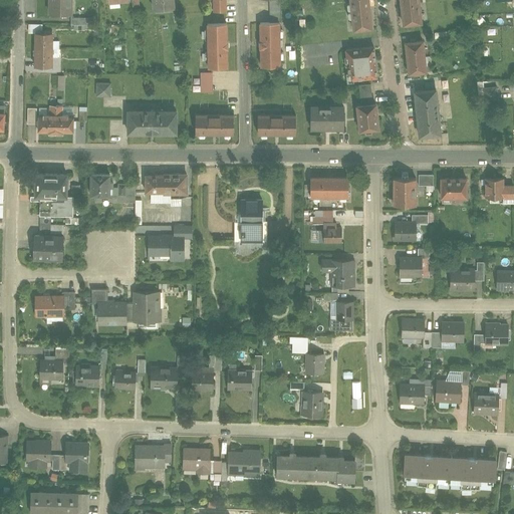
[(70,0),(47,0),(47,14),(71,14),(70,0)]
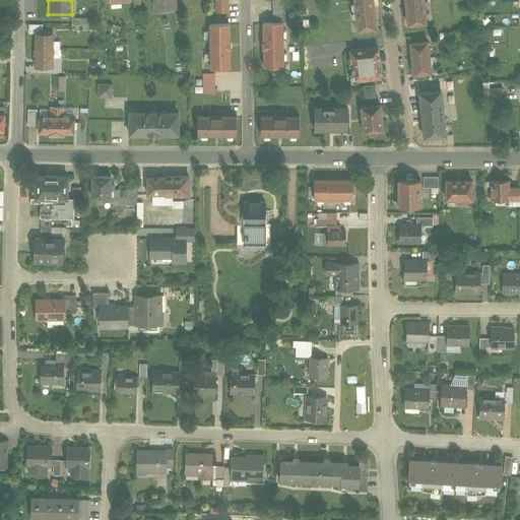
[(140,0),(131,0),(133,10),(142,8),(140,0)]
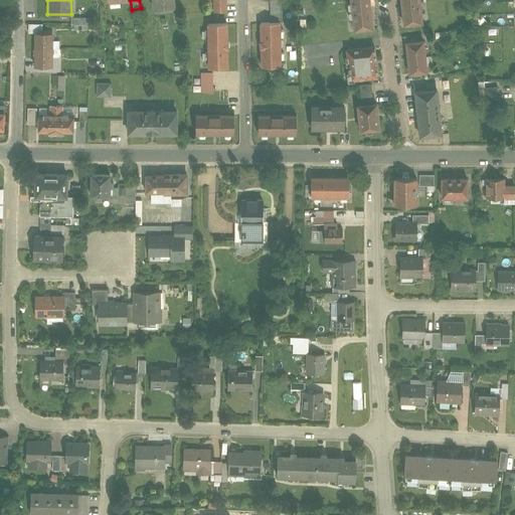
[(175,9),(174,0),(152,0),(153,11),(175,9)]
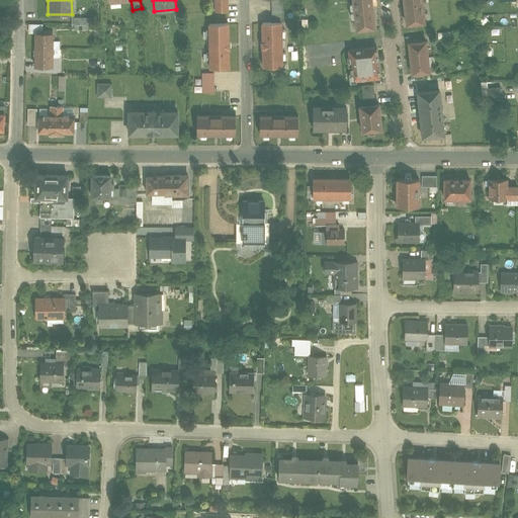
[(228,14),(227,0),(213,0),(214,14),(228,14)]
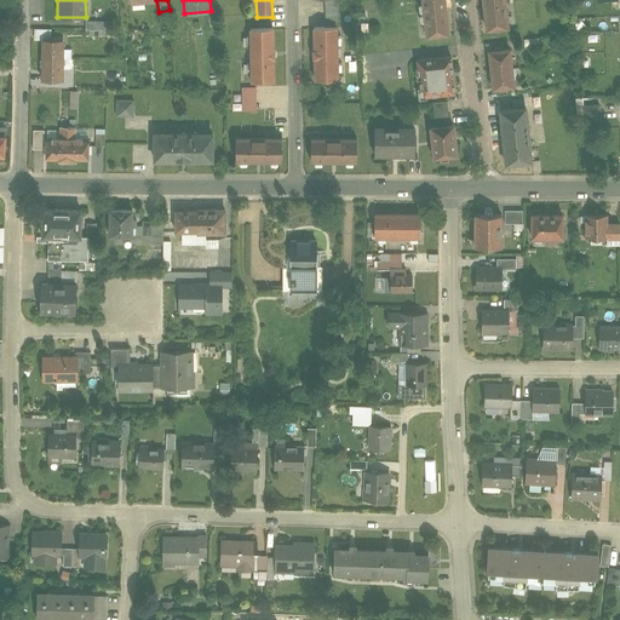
[(339,16),(337,0),(325,0),(327,16),(339,16)]
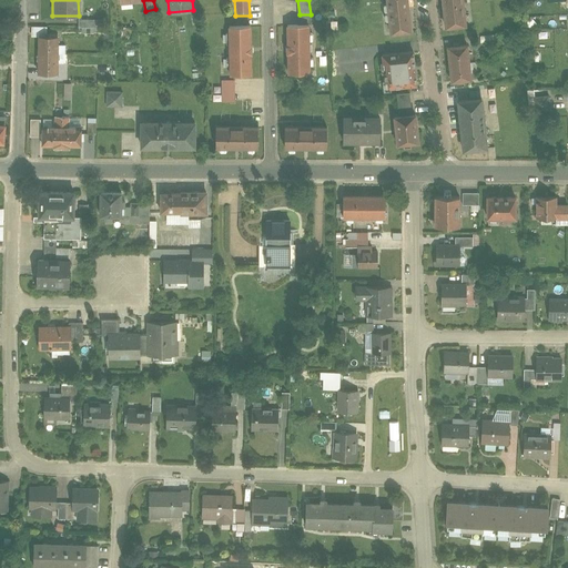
[(407,0),(385,0),(389,34),(412,32),(407,0)]
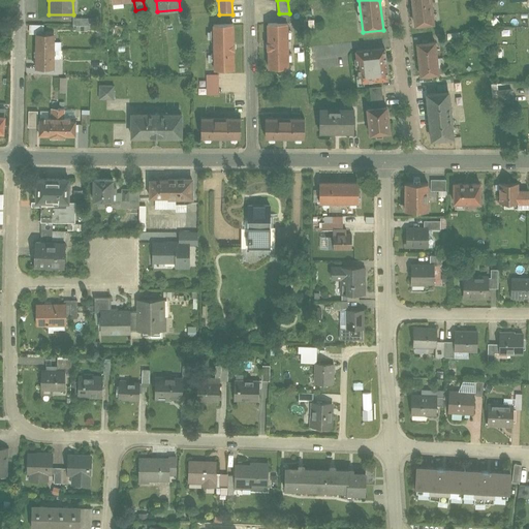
[(434,25),(431,0),(410,0),(413,27),(434,25)]
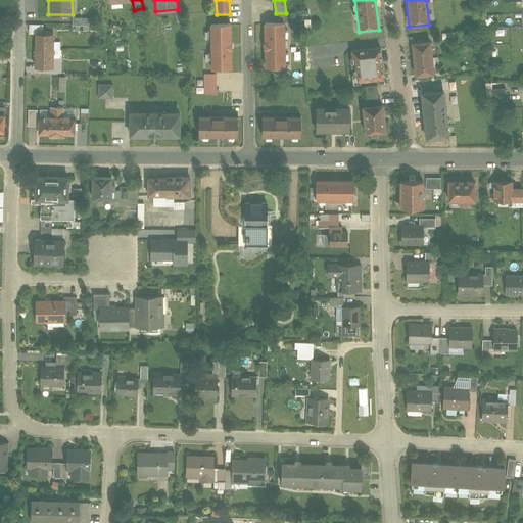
[(89,17),(72,17),(72,26),(89,26),(89,17)]
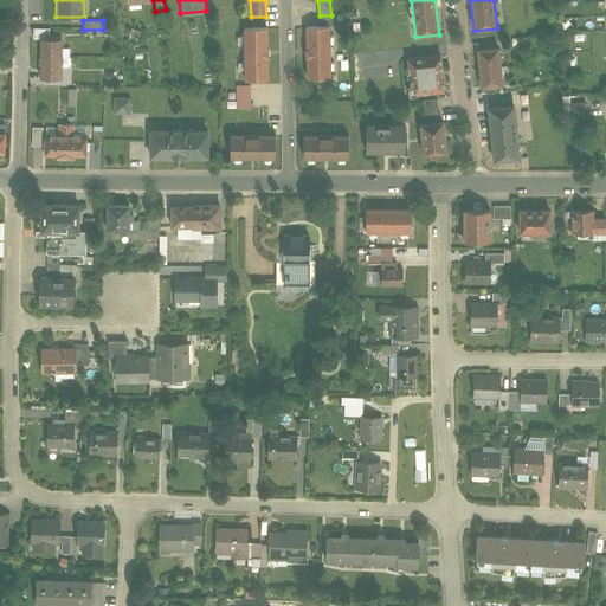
[(355,20),(347,21),(348,36),(361,34),(360,25),(355,25),(355,20)]
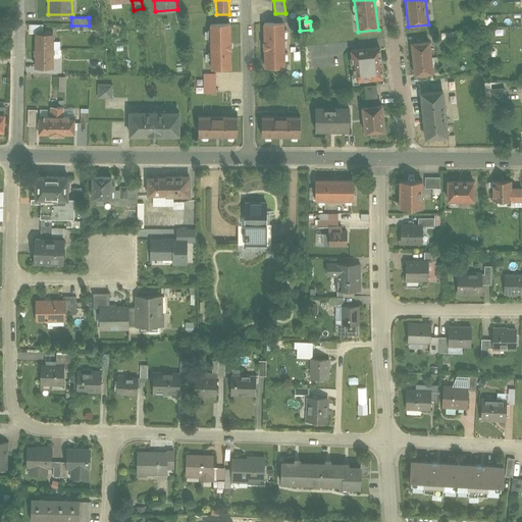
[(285,21),(263,22),(264,65),(286,64),(285,21)]
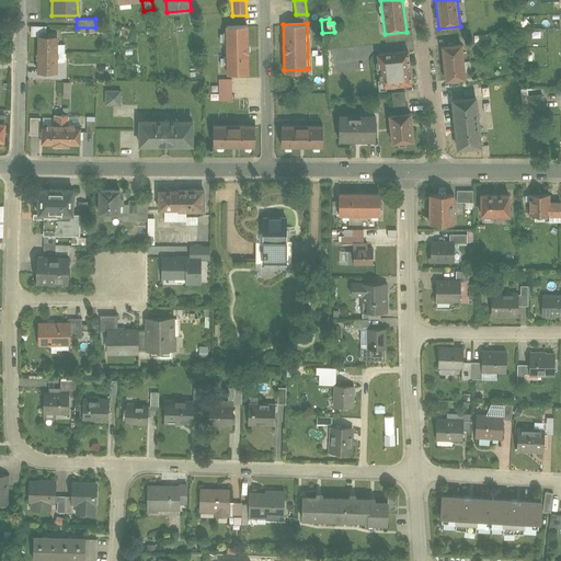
[(249,73),(249,25),(226,25),(226,73),(249,73)]
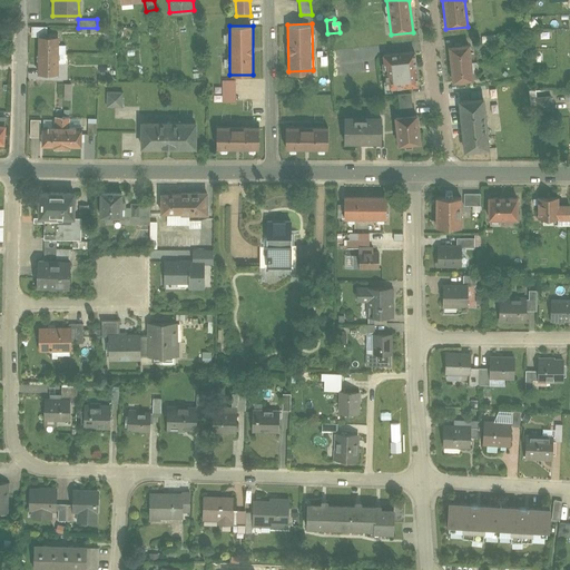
[(38,35),(38,74),(58,74),(58,62),(64,62),(64,46),(59,46),(59,36),(38,35)]
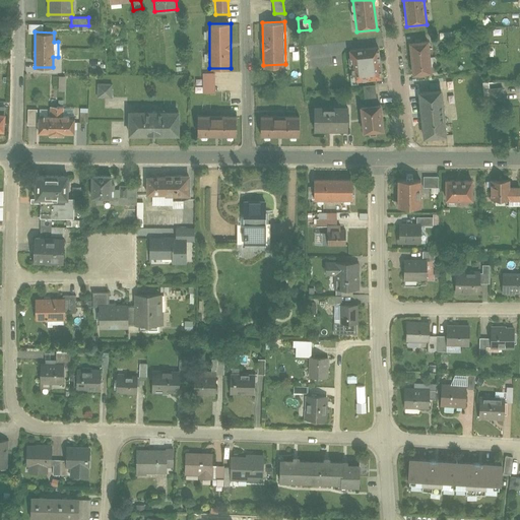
[(432,74),(428,39),(408,41),(412,76),(432,74)]
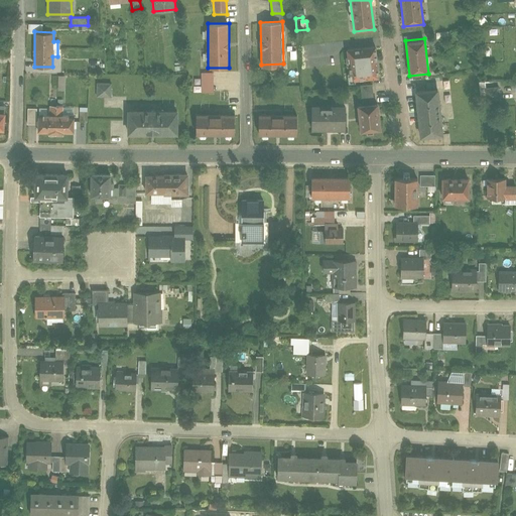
[(376,43),(348,46),(351,79),(379,76),(376,43)]
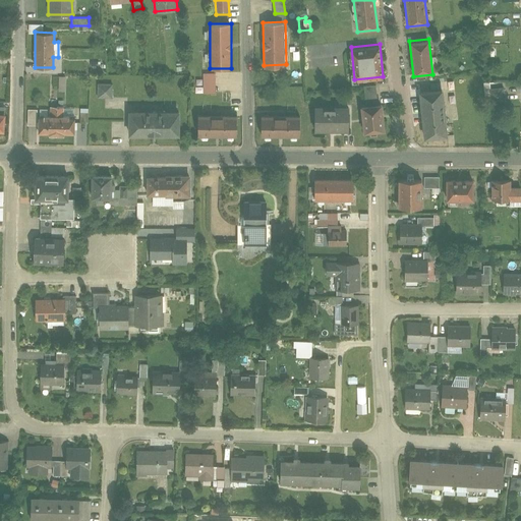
[(215,95),(215,72),(203,73),(203,95),(215,95)]
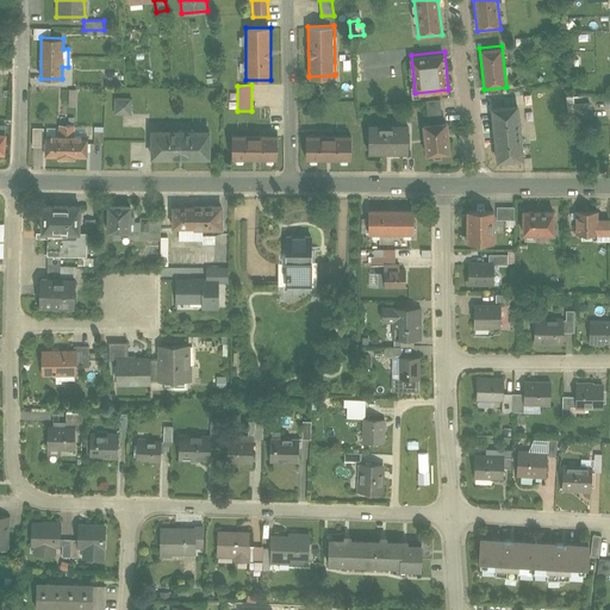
[(131,116),(131,98),(113,98),(113,116),(131,116)]
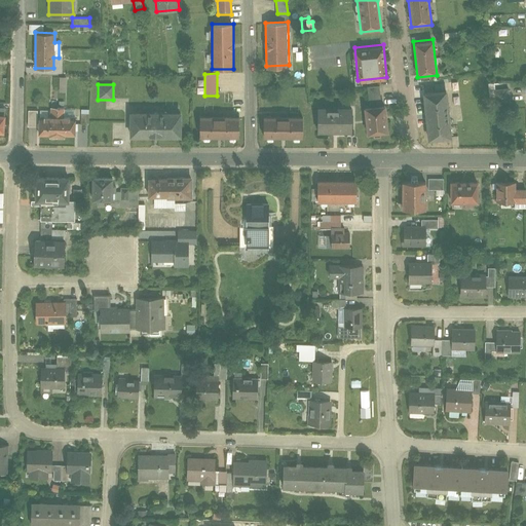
[(367,87),(368,102),(380,101),(379,86),(367,87)]
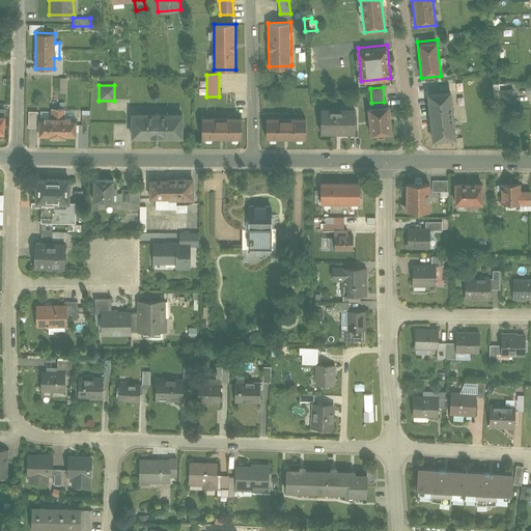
[(432,142),(455,140),(450,89),(427,91),(432,142)]
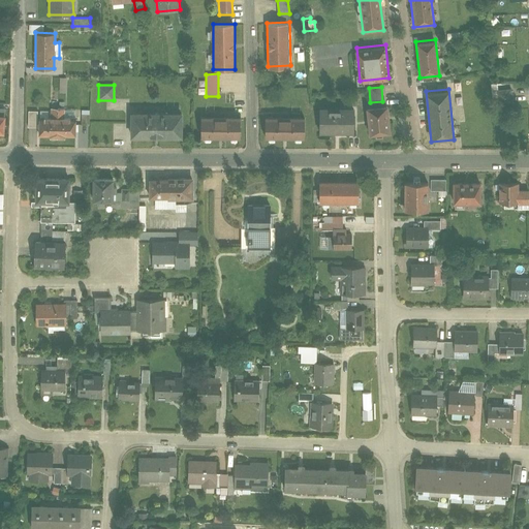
[(510,89),(497,90),(498,106),(512,105),(510,89)]
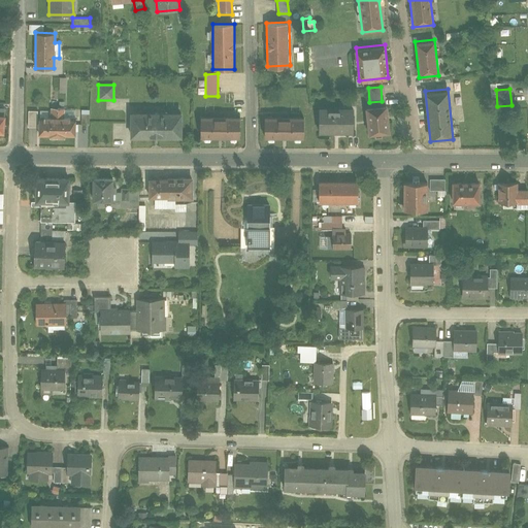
[(387,103),(365,105),(369,134),(390,132),(387,103)]
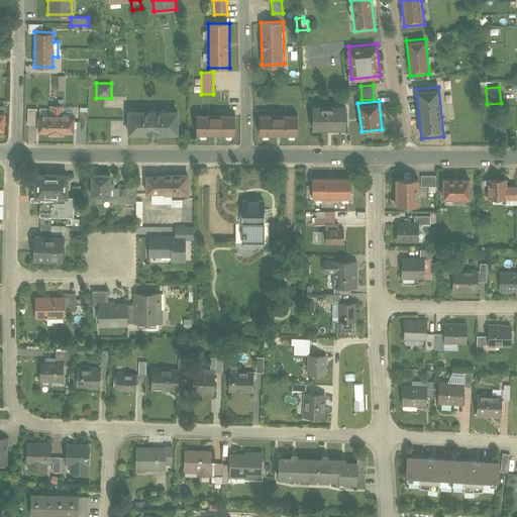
[(312,129),(346,129),(346,103),(313,102),(312,129)]
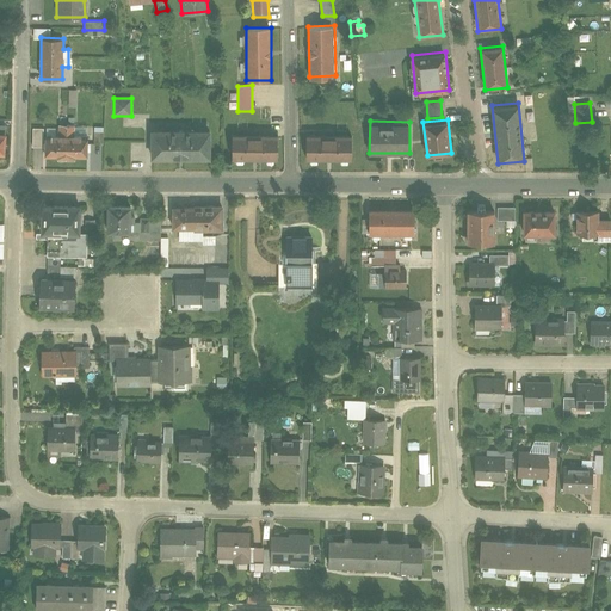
[(56,133),(44,133),(44,127),(31,127),(31,147),(44,147),(43,156),(56,156),(56,162),(74,162),(74,158),(86,158),(87,134),(74,134),(74,123),(57,123),(56,133)]
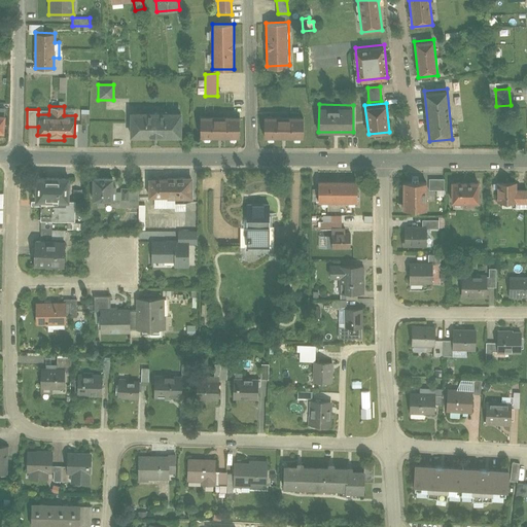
[(182,137),(182,109),(130,108),(130,137),(182,137)]
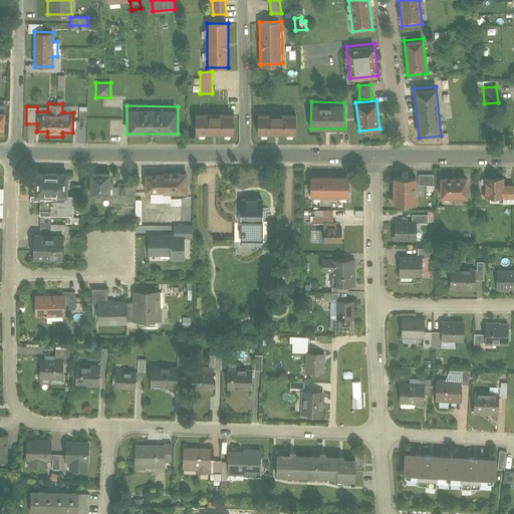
[(234,136),(234,111),(196,110),(195,135),(234,136)]
